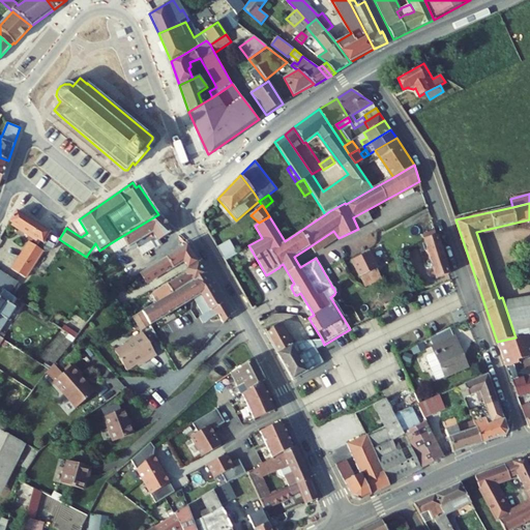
[(373,221),(366,210),(353,217),(358,229),(373,221)]
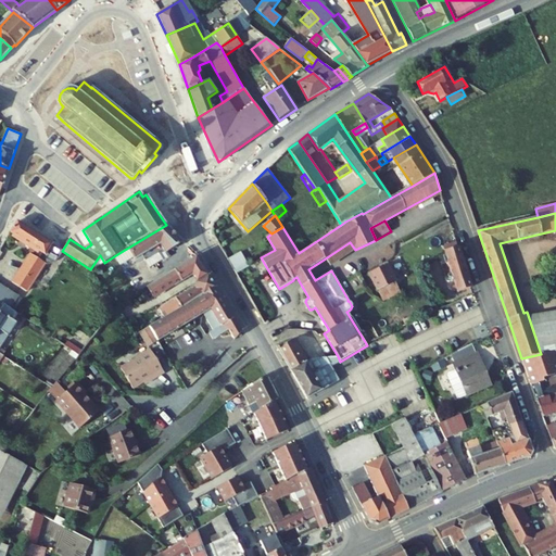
[(62,251),(17,222),(10,232),(37,251),(34,256),(29,253),(11,281),(25,291),(43,263),(49,263),(52,262),(57,260),(59,257),(62,251)]
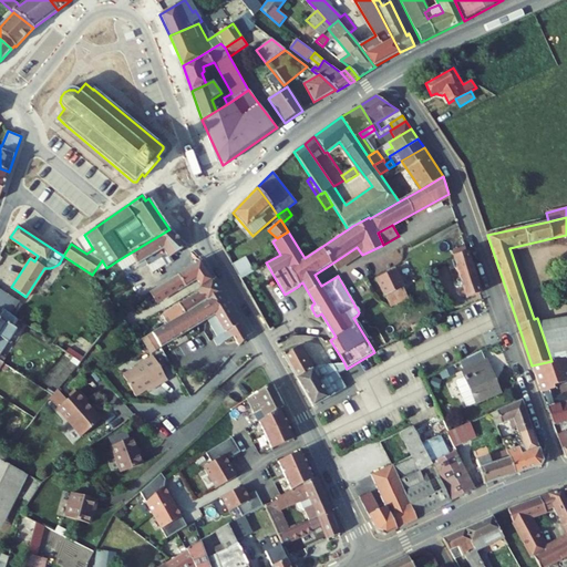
[(138,265),(163,249),(169,258),(187,247),(169,229),(125,256),(130,263),(135,259),(138,265)]
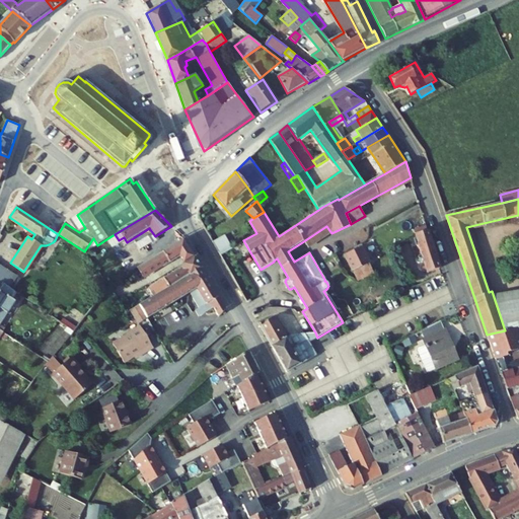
[(65,223),(79,232),(85,228),(77,215),(65,223)]
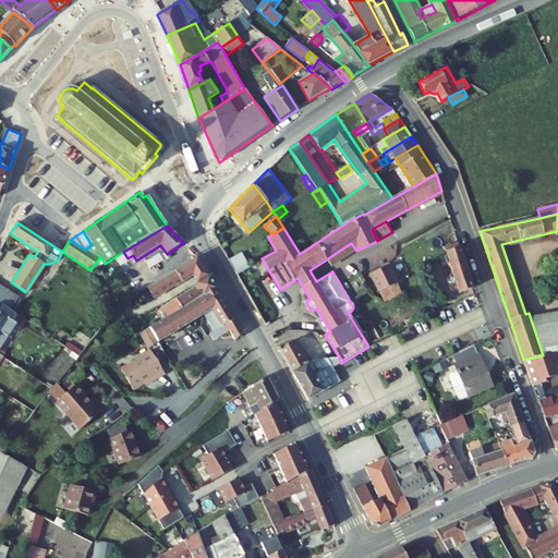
[(330,269),(356,251),(351,243),(325,261),(330,269)]
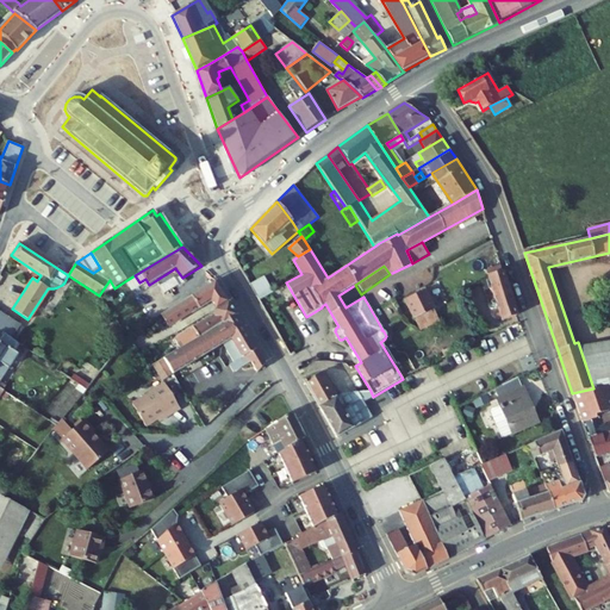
[(487,275),(495,299),(502,318),(502,321),(517,316),(503,271),(487,275)]
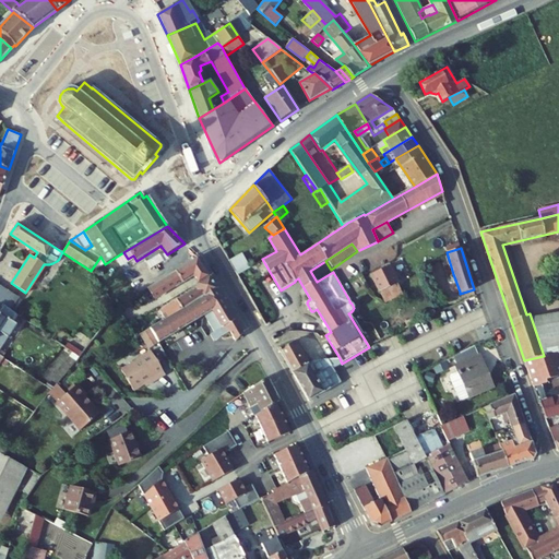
[(115,258),(122,269),(130,264),(128,259),(123,252),(115,258)]
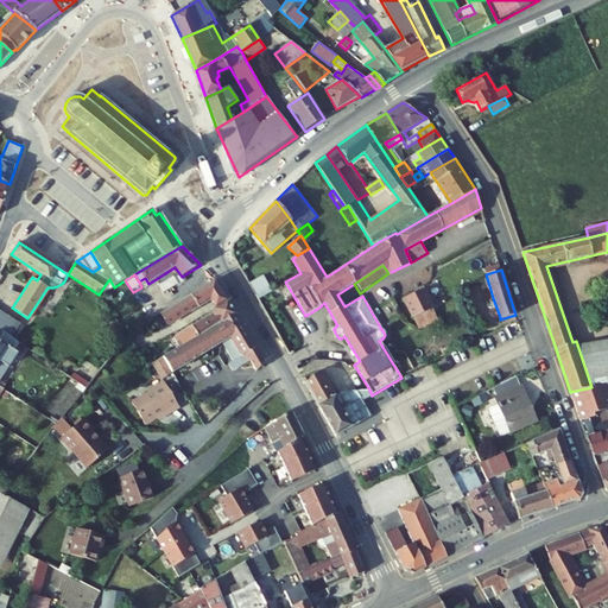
[(254,292),(270,284),(265,274),(248,284),(254,292)]
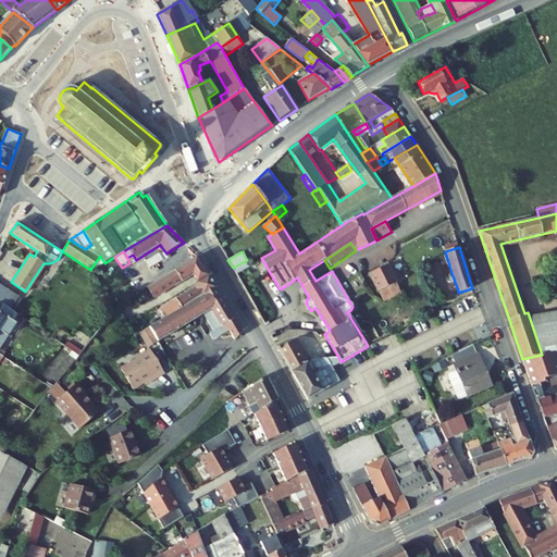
[(173,284),(175,286),(193,275),(197,283),(209,275),(197,257),(147,287),(150,293),(153,297),(173,284)]
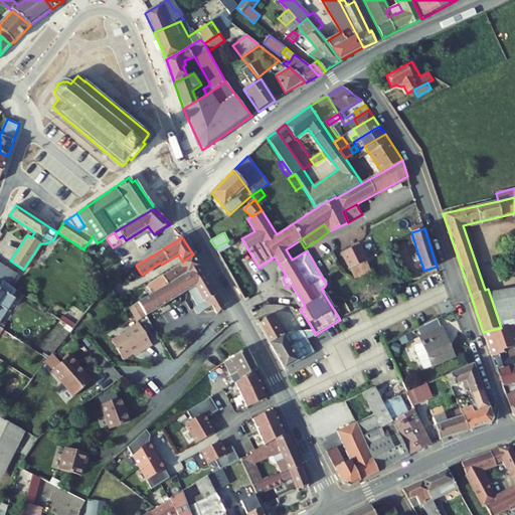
[(233,252),(238,248),(235,243),(230,247),(233,252)]
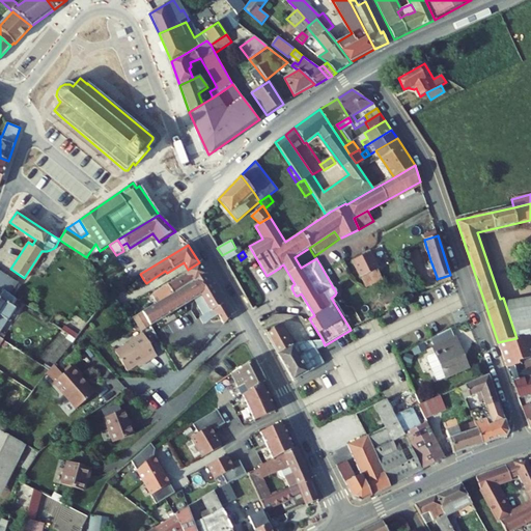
[(365,275),(378,269),(370,253),(353,261),(360,278),(365,275)]
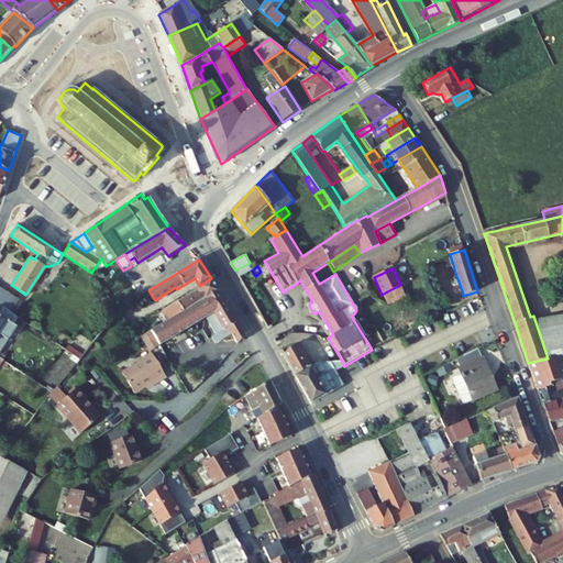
[(450,278),(456,296),(463,294),(456,276),(450,278)]
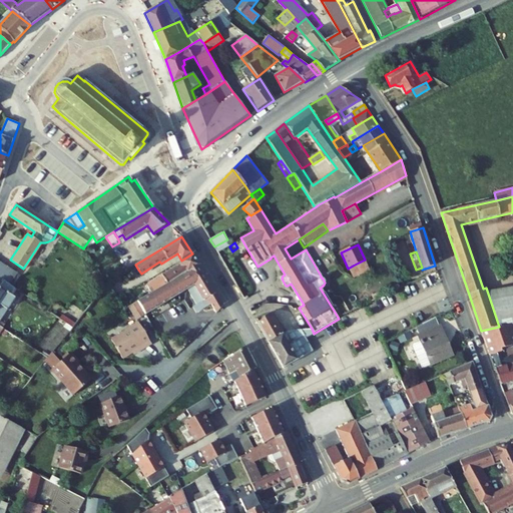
[(151,293),(198,265),(192,253),(181,261),(180,261),(180,263),(161,275),(162,276),(147,286),(151,293)]
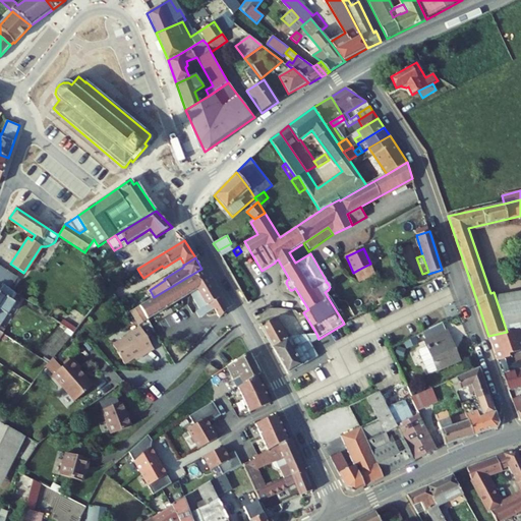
[(362,278),(374,272),(370,264),(358,270),(362,278)]
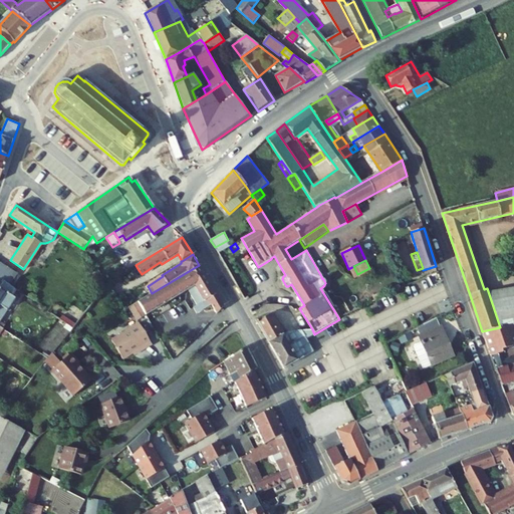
[(0,279),(9,285),(17,273),(0,262),(0,279)]
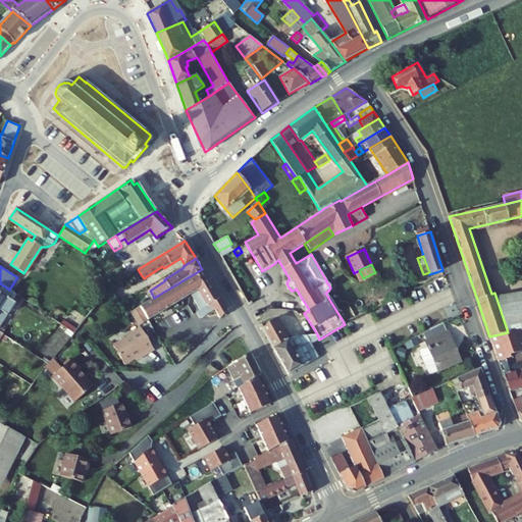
[(128,282),(141,274),(138,269),(125,276),(128,282)]
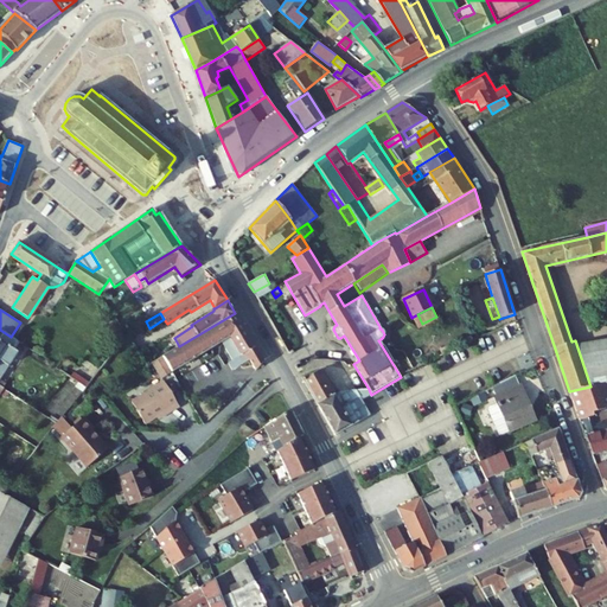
[(264,363),(235,313),(179,346),(161,357),(171,372),(172,374),(219,345),(234,371),(251,360),(257,371),(264,363)]
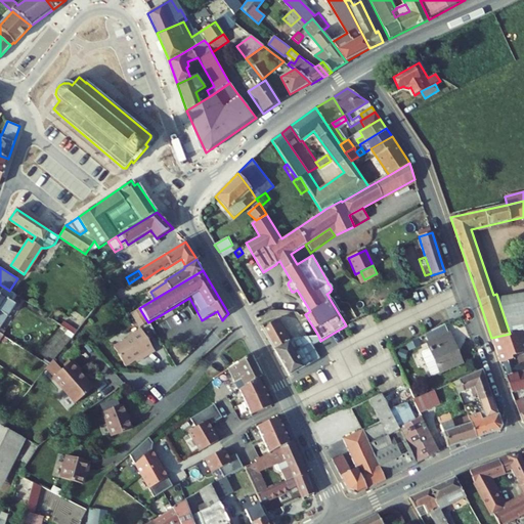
[(159,273),(144,281),(148,289),(163,280),(159,273)]
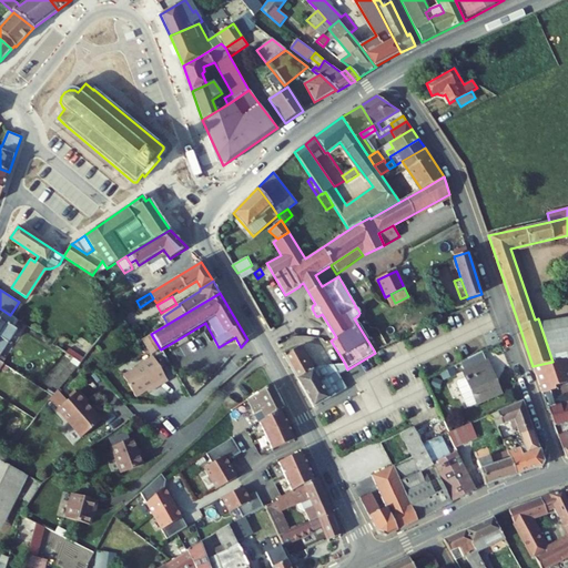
[(0,354),(17,330),(14,328),(19,321),(10,315),(0,308),(0,354)]
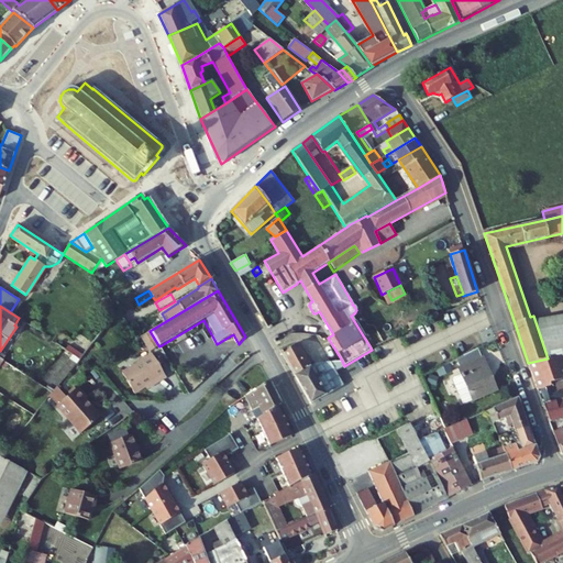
[(561,356),(562,355),(562,315),(534,319),(548,359),(561,356)]
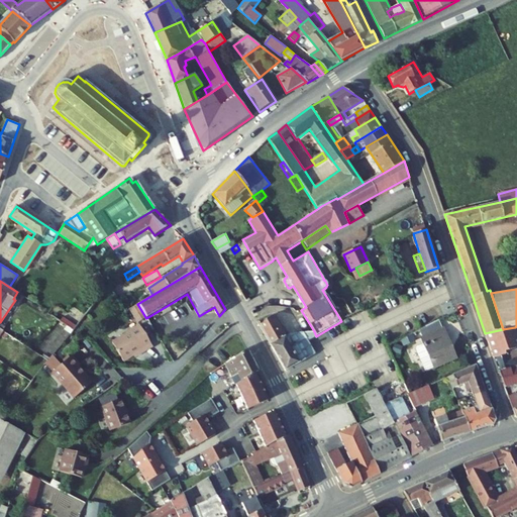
[(363,300),(348,307),(352,314),(367,307),(363,300)]
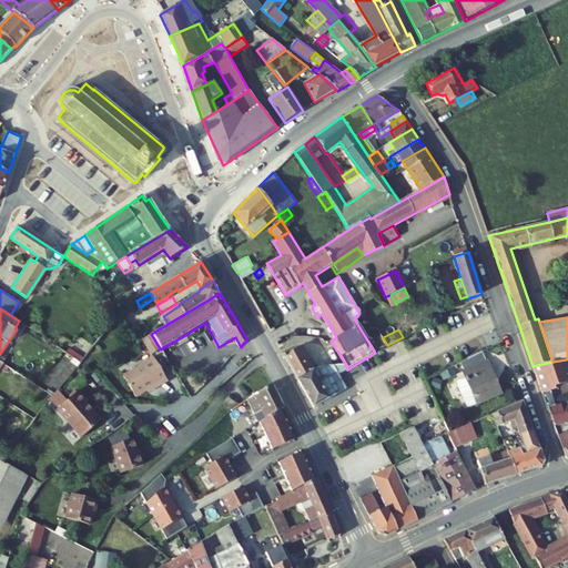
[(151,334),(142,340),(151,354),(160,348),(151,334)]
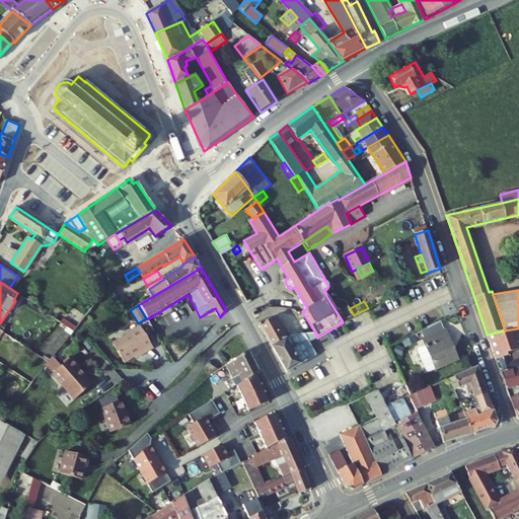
[(285,338),(274,316),(260,325),(272,346),(285,338)]
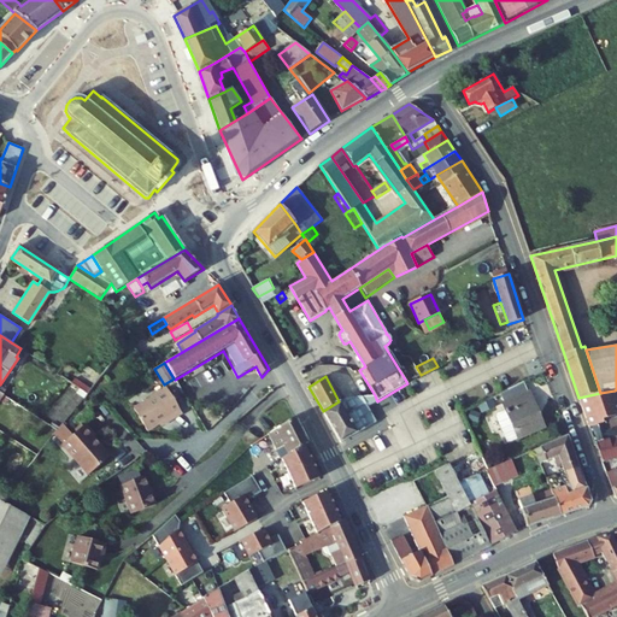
[(517,439),(518,439),(545,428),(529,392),(524,382),(500,394),(504,403),(503,403),(506,410),(497,413),(495,416),(506,442),(517,439)]
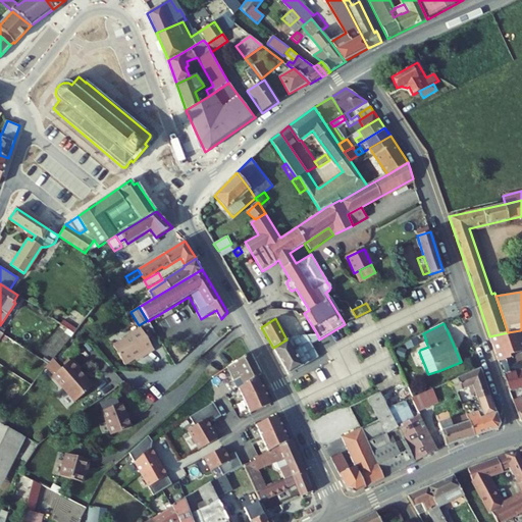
[(141,329),(113,347),(124,366),(135,360),(153,349),(141,329)]
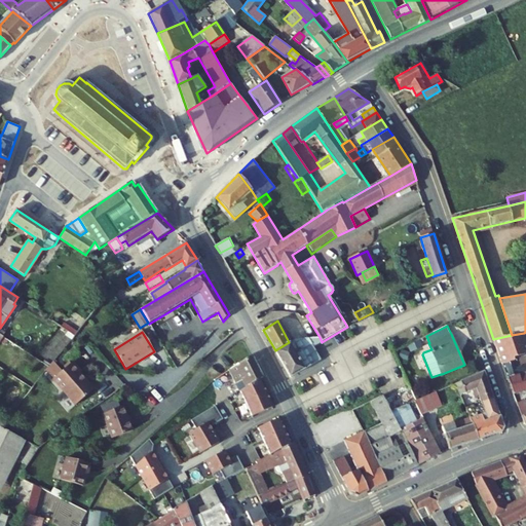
[(512,335),(493,339),(502,366),(515,362),(514,359),(525,355),(524,353),(525,352),(525,337),(524,333),(512,335)]
